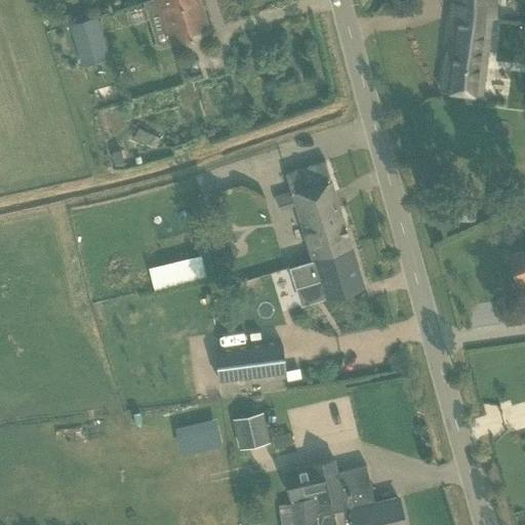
[(200,0),(146,0),(143,1),(157,47),(209,31),(200,0)]
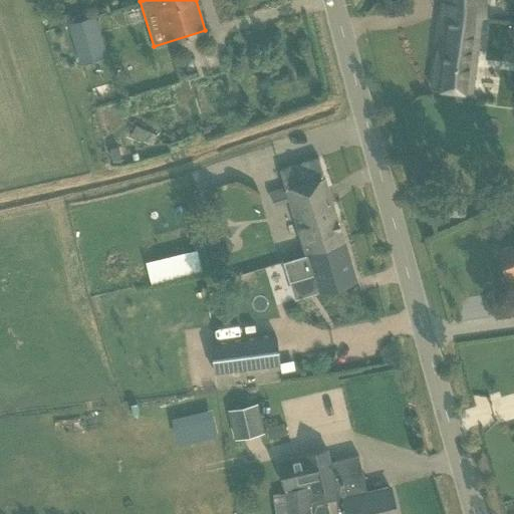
[(443,0),(432,88),(452,90),(470,92),(474,63),(476,64),(482,14),(480,14),(482,0),(443,0)]
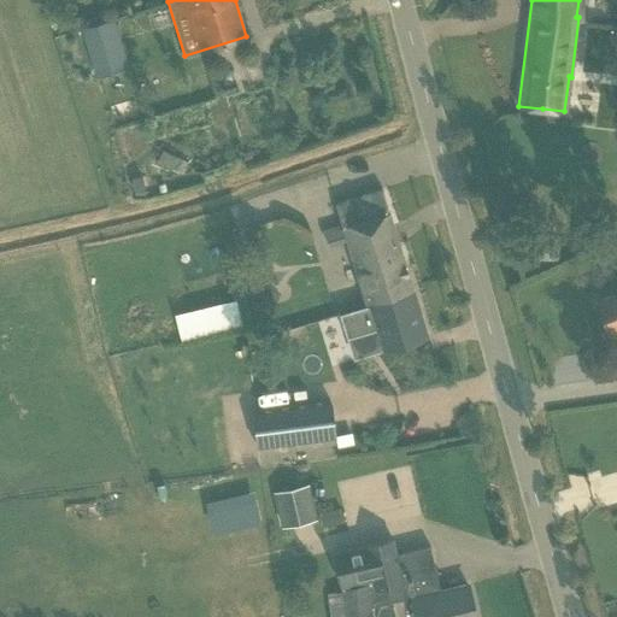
[(112,16),(82,24),(97,74),(128,65),(112,16)]
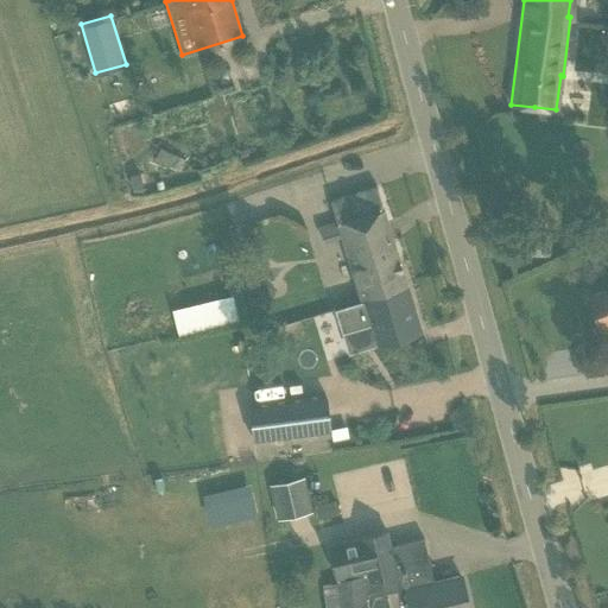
[(354,194),(329,201),(355,284),(403,268),(377,187),(354,194)]
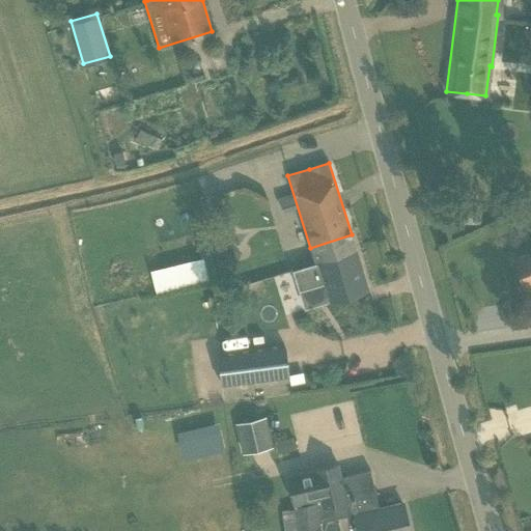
[(314,263),(292,271),(299,291),(324,284),(329,302),(348,296),(368,289),(352,234),(310,248),(314,263)]
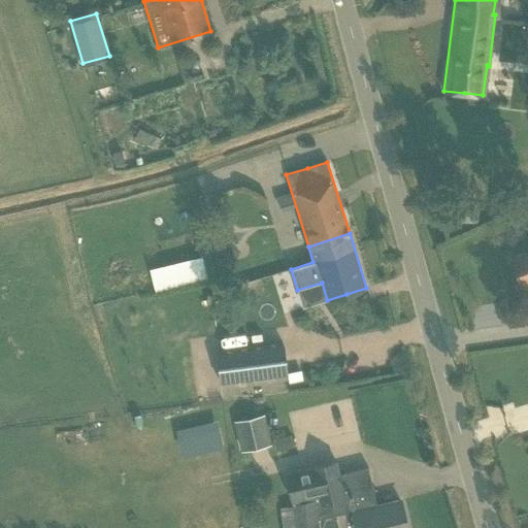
[(223,239),(208,244),(218,271),(237,264),(231,245),(225,248),(223,239)]
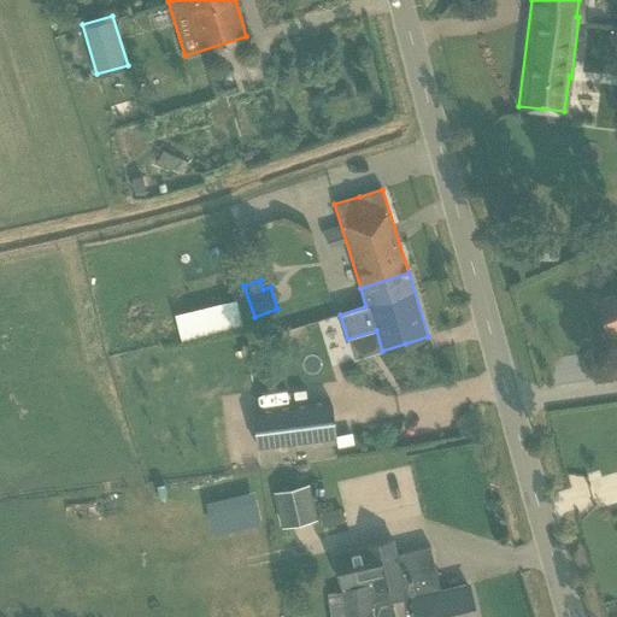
[(616,293),(598,300),(612,339),(616,336),(616,293)]
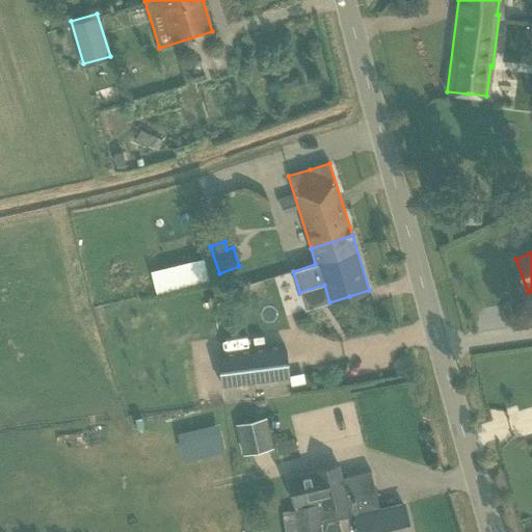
[(150,271),(156,295),(209,283),(204,259),(150,271)]
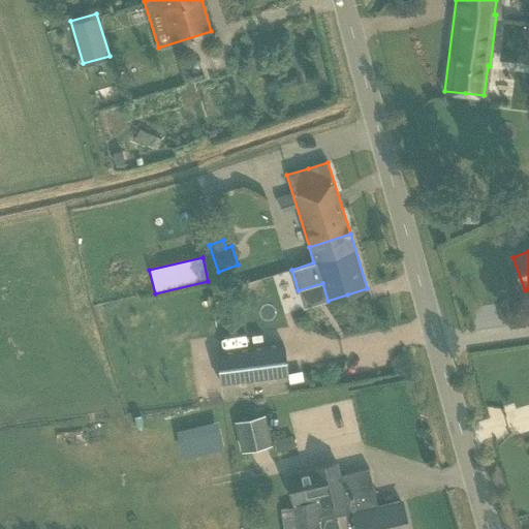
[(283,346),(263,348),(216,354),(220,383),(276,376),(287,375),(283,346)]
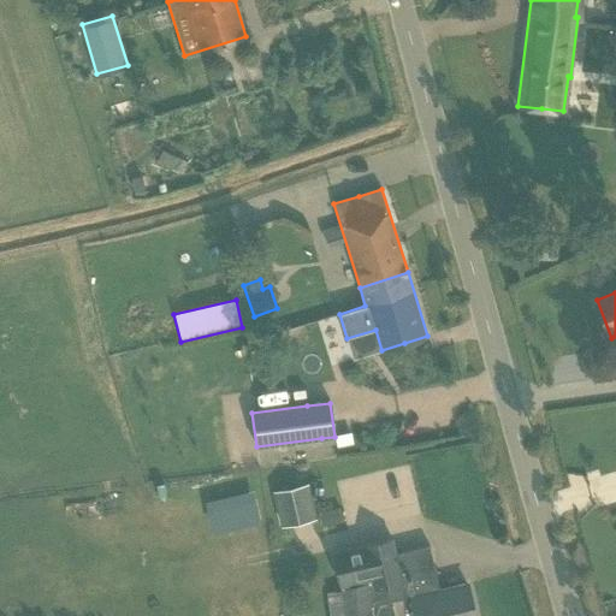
[(353,444),(350,433),(335,437),(337,448),(353,444)]
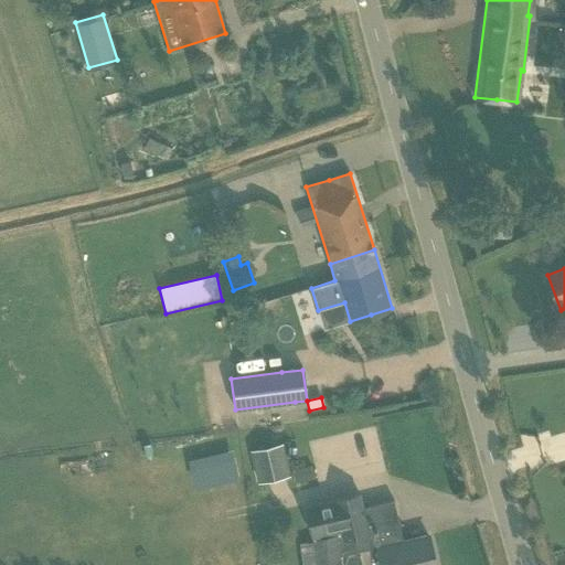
[(258,483),(290,477),(283,444),(251,451),(258,483)]
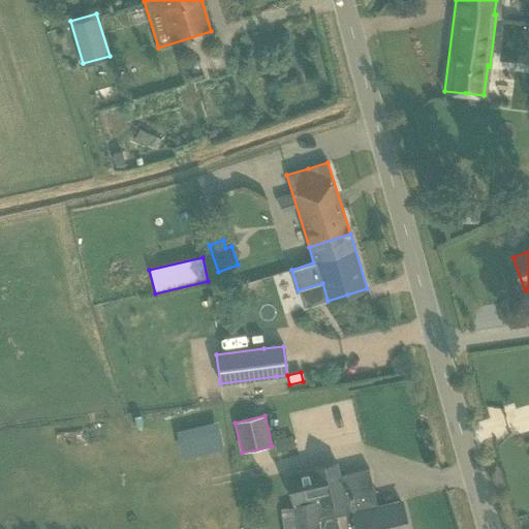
[(148,461),(221,443),(216,421),(173,431),(175,437),(144,444),(148,461)]
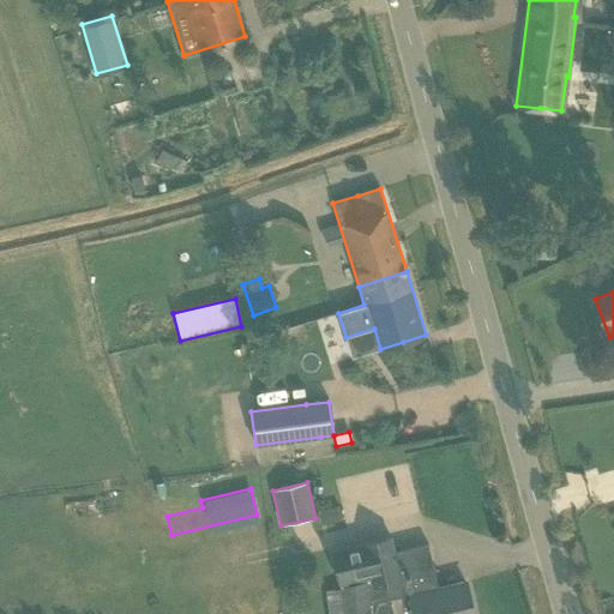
[(319,510),(321,524),(342,521),(338,506),(319,510)]
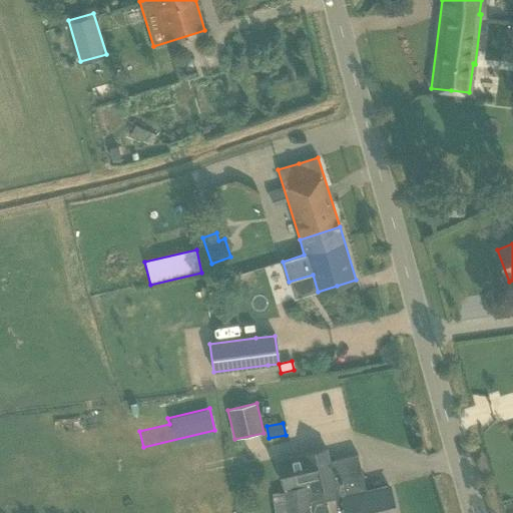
[(326,449),(278,460),(285,488),(289,512),(309,512),(308,505),(336,498),(326,449)]
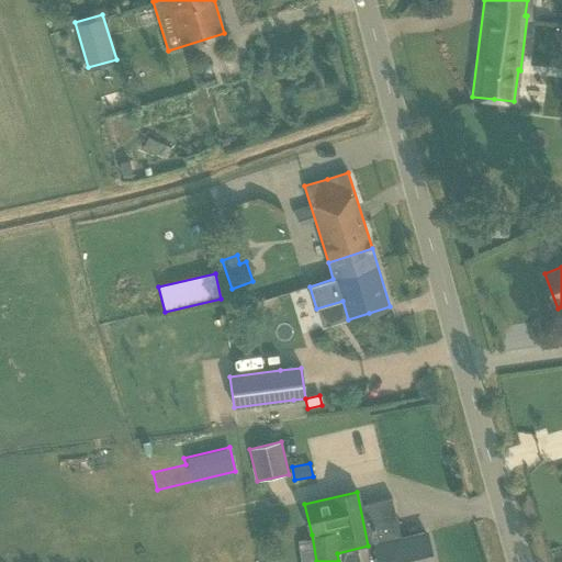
[(391,497),(360,505),(371,557),(378,554),(380,561),(433,561),(426,532),(398,539),(395,524),(397,524),(391,497)]
